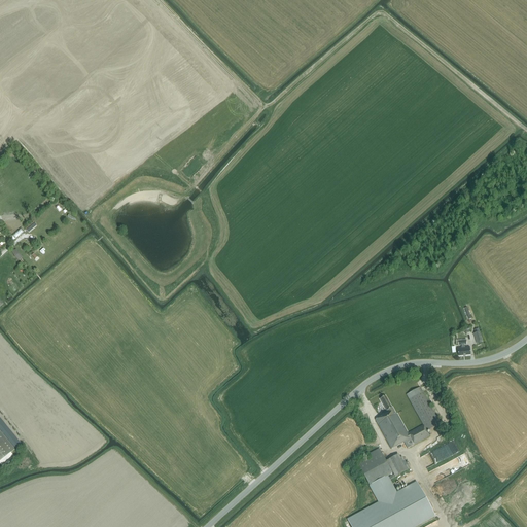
[(36,225),(33,221),(25,229),(28,233),(36,225)]
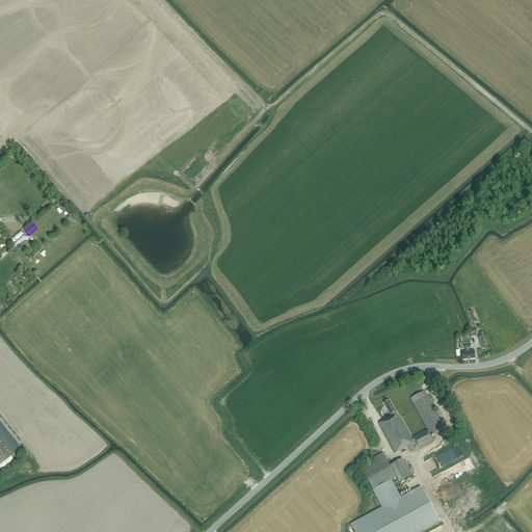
[(23,260),(16,251),(14,253),(12,255),(15,260),(19,263),(23,260)]
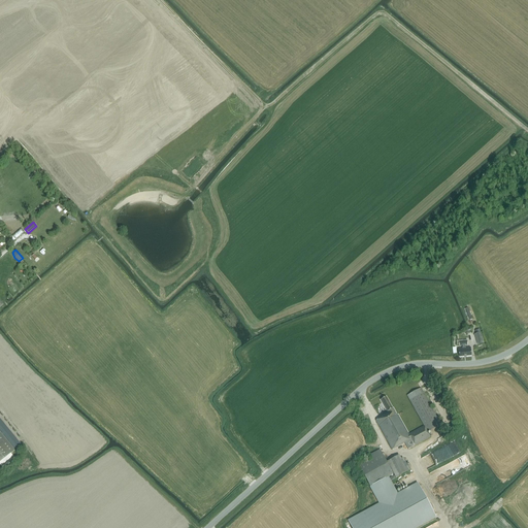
[(484,342),(480,332),(473,334),(476,344),(484,342)]
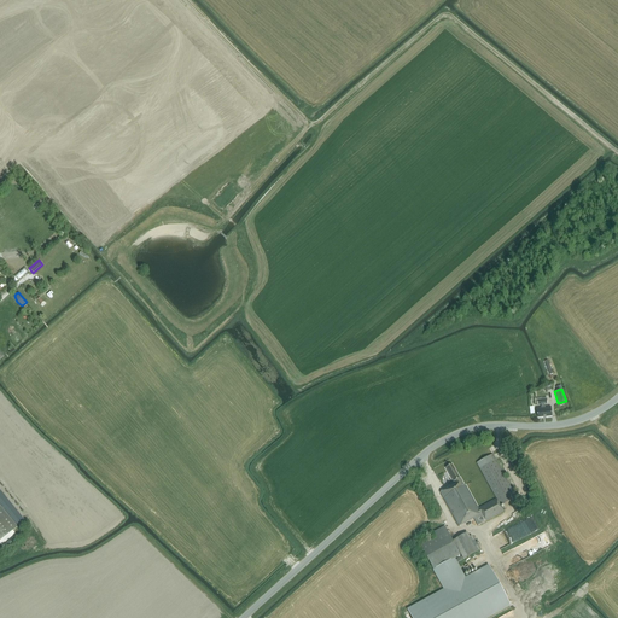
[(547,400),(546,400),(546,398),(535,398),(535,404),(537,403),(537,404),(541,404),(541,408),(536,408),(537,418),(552,417),(551,407),(544,407),(544,404),(547,404),(547,400)]
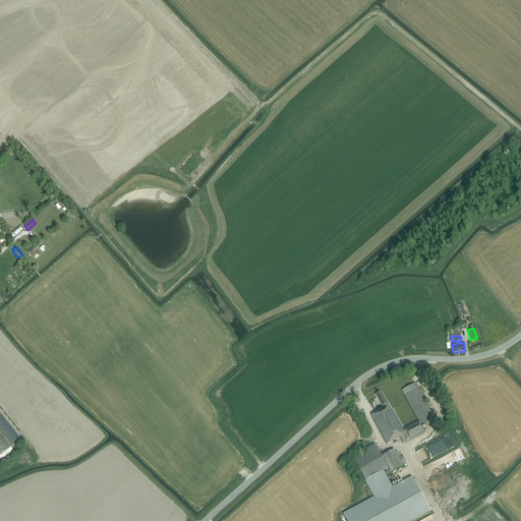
[(421,426),(435,419),(415,383),(402,391),(418,420),(403,429),(393,409),(392,410),(388,403),(381,392),(375,395),(383,406),(384,407),(375,412),(371,415),(387,444),(399,438),(403,444),(424,431),(421,426)]
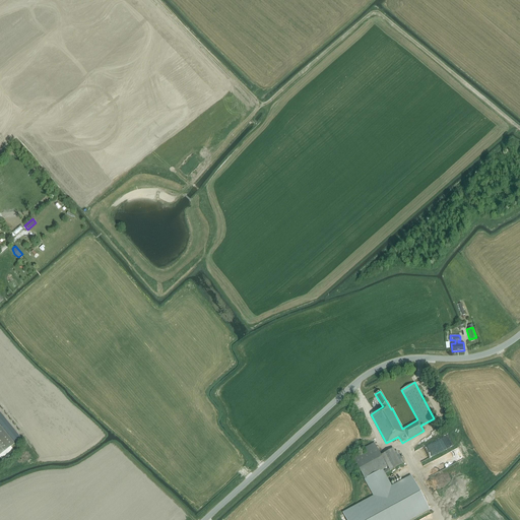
[(0,457),(2,460),(14,451),(10,446),(15,443),(0,425),(0,457)]
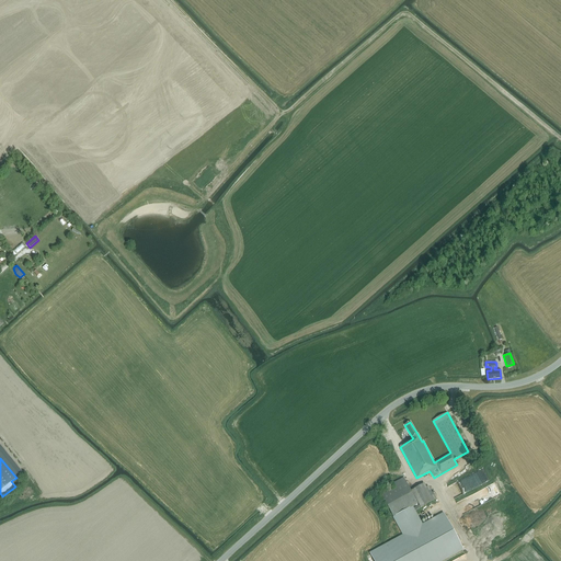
[(412,506),(418,504),(403,478),(393,483),(396,488),(381,495),(393,516),(392,517),(402,535),(369,552),(373,560),(443,560),(464,550),(443,513),(422,524),(412,506)]
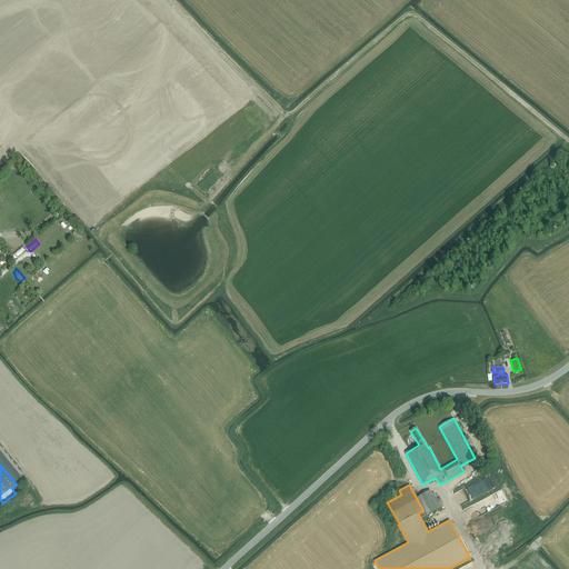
[(427,515),(441,507),(435,493),(432,495),(430,491),(418,498),(427,515)]
